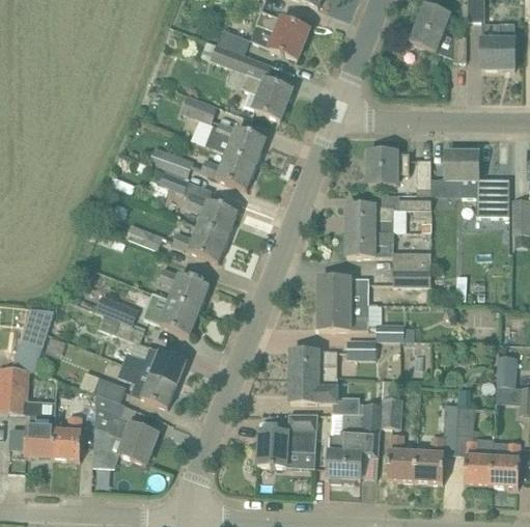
[(481,22),(484,22),(484,0),(468,0),(468,22),(481,22)]
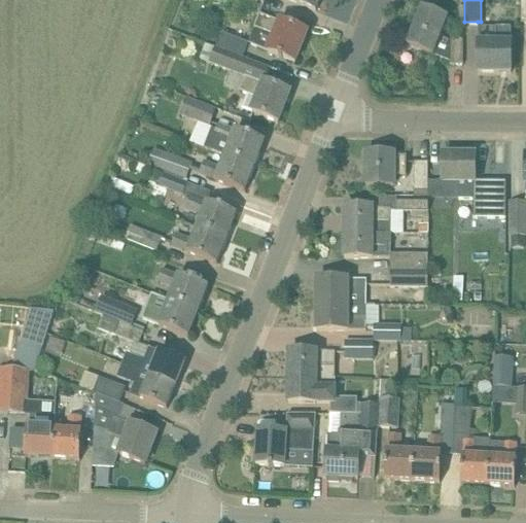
[(447,15),(441,12),(422,5),(408,42),(449,58),(449,61),(462,61),(462,37),(449,37),(440,34),(447,15)]
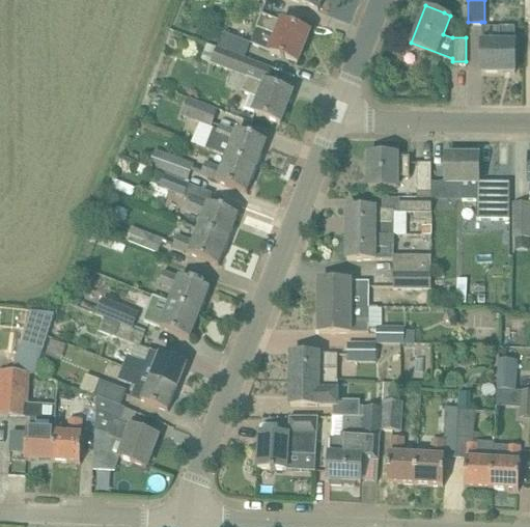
[(281,20),(266,14),(261,11),(256,25),(250,40),(255,43),(269,48),(269,49),(281,53),(281,54),(284,56),(285,55),(298,59),(310,29),(281,18),(281,20)]
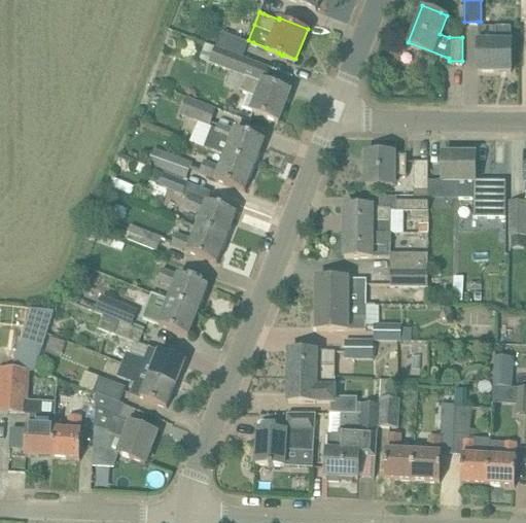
[(511,24),(495,24),(495,39),(478,39),(478,69),(511,69),(511,39),(511,24)]
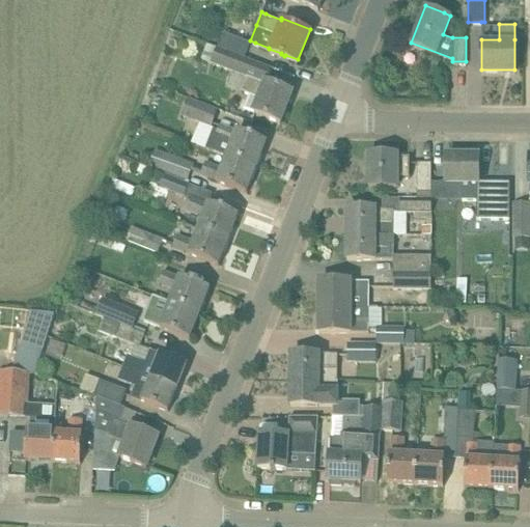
[(218,44),(244,55),(249,39),(224,30),(218,44)]
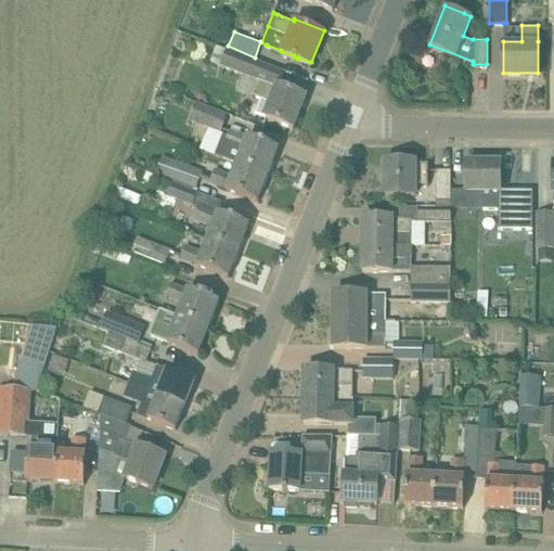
[(255,58),(228,46),(221,63),(257,77),(252,92),(271,100),(265,114),(293,125),(305,93),(278,84),(284,68),(255,58)]
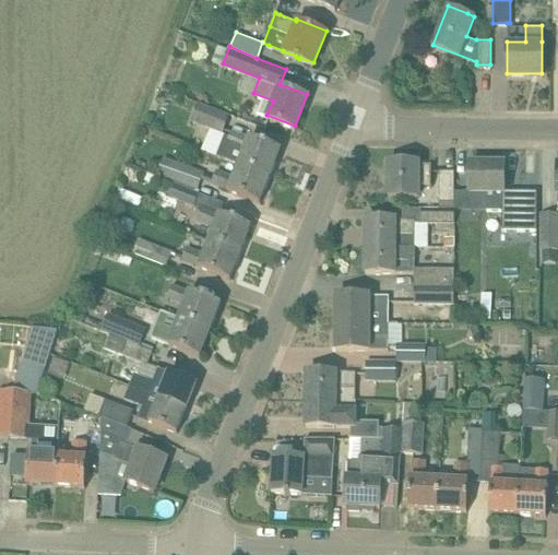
[(228,113),(199,101),(191,119),(222,131),(228,113)]
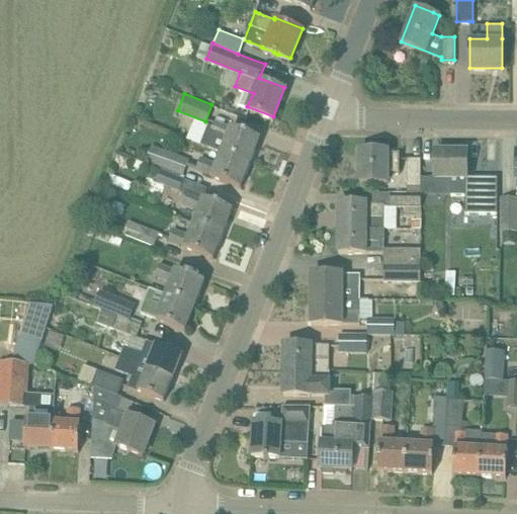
[(231,124),(230,125),(212,119),(211,122),(208,121),(200,142),(221,150),(250,162),(260,136),(231,124)]
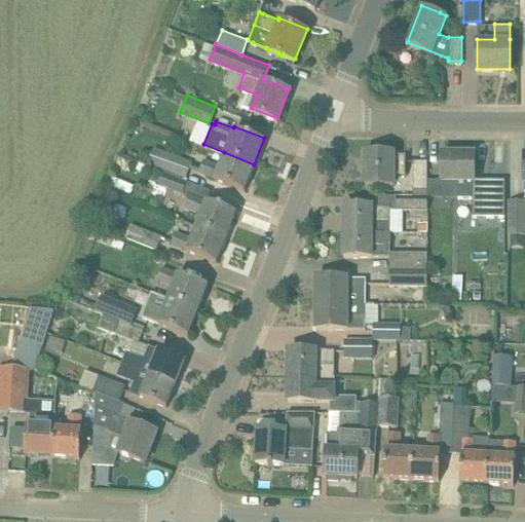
[(185,178),(191,159),(154,145),(148,162),(164,169),(163,170),(185,178)]
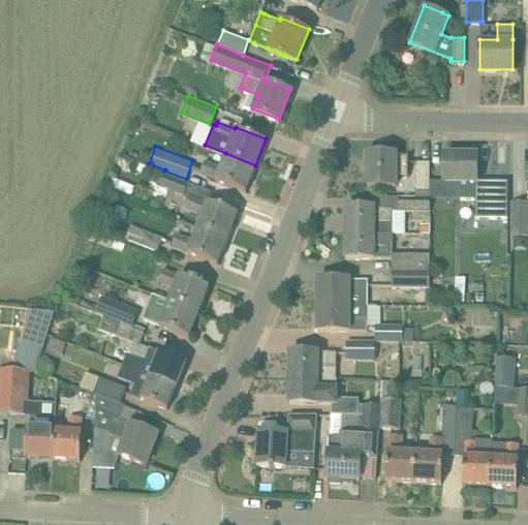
[(394,173),(408,173),(407,154),(395,154),(395,151),(367,151),(367,183),(395,183),(394,173)]
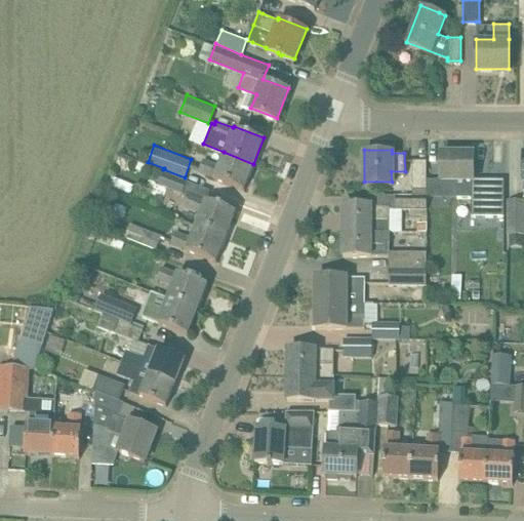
[(440,151),(440,177),(456,177),(456,194),(472,194),(472,213),(504,213),(504,177),(473,177),(473,151),(440,151)]
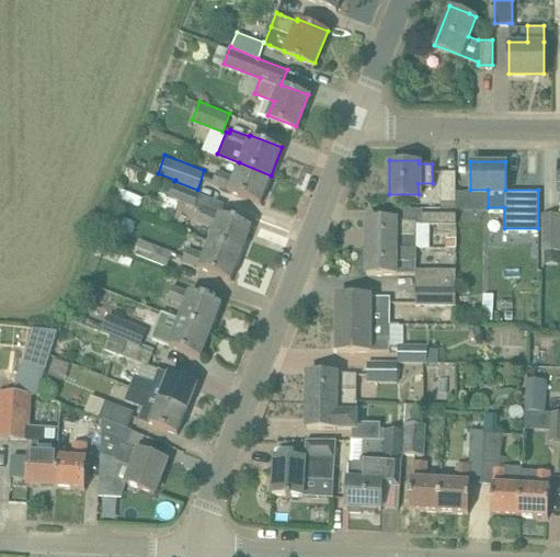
[(261,201),(271,175),(239,162),(235,174),(216,168),(210,180),(229,188),(229,189),(261,201)]
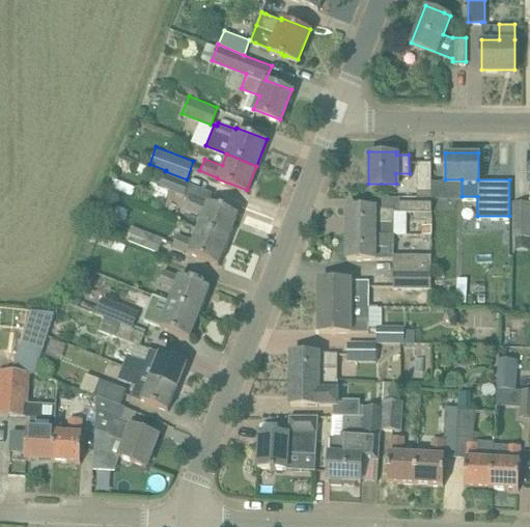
[(416,190),(430,190),(430,161),(417,161),(416,190)]
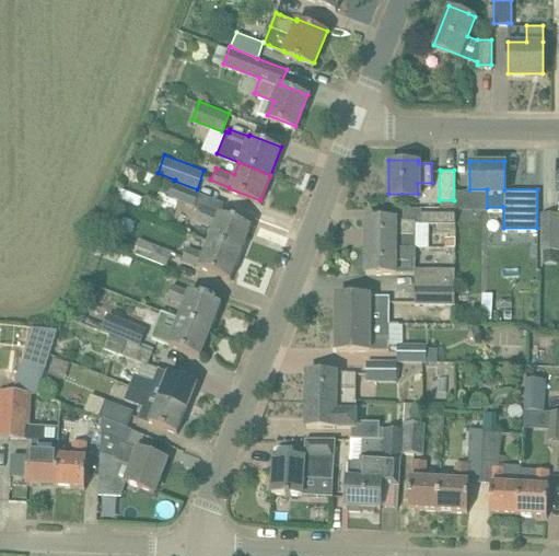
[(196,190),(197,189),(174,181),(169,194),(194,203),(198,190),(196,190)]
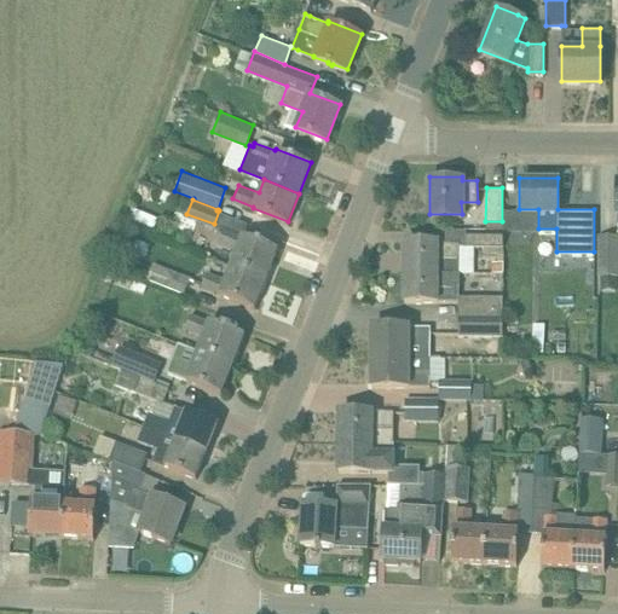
[(243,235),(230,230),(223,226),(218,239),(238,248),(231,264),(266,277),(278,247),(243,233),(243,235)]
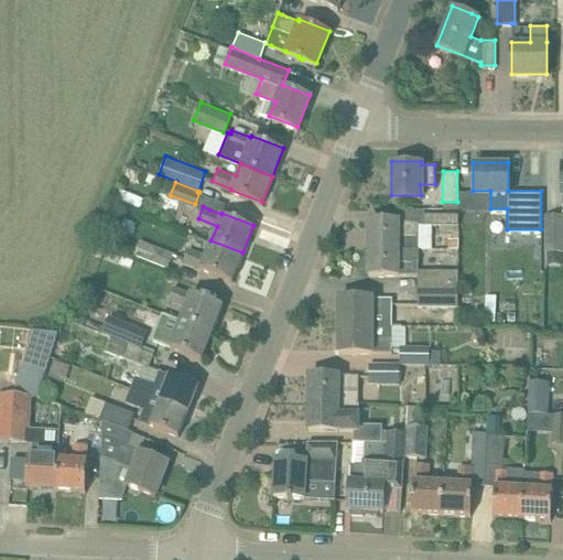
[(457,224),(457,208),(443,207),(443,208),(424,208),(423,223),(457,224)]
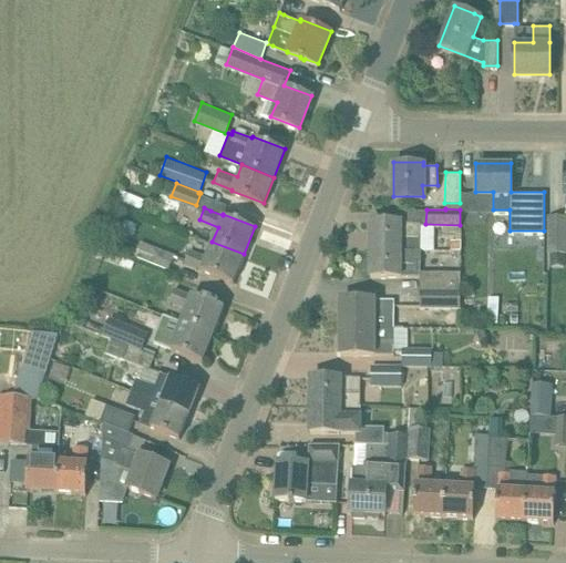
[(547,249),(565,249),(565,215),(548,215),(547,249)]
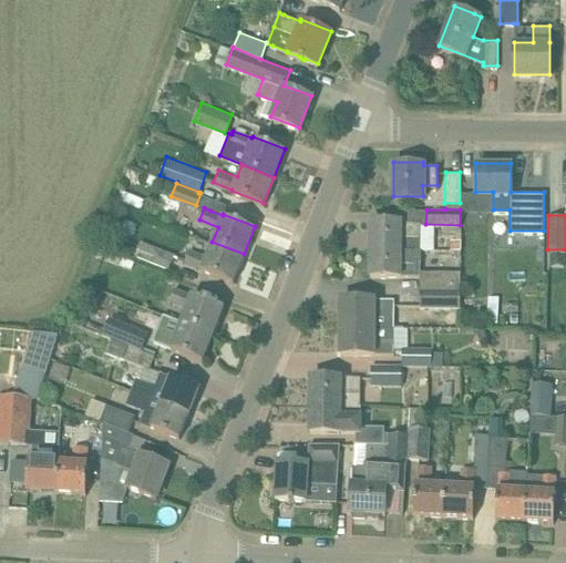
[(420,219),(393,219),(371,219),(370,246),(419,247),(420,235),(420,219)]
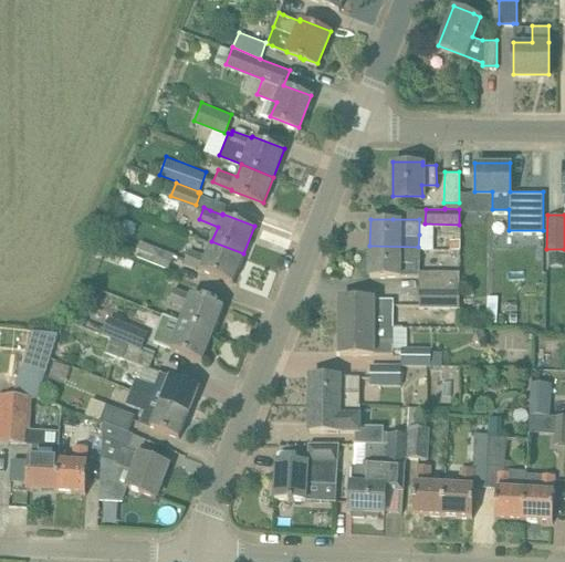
[(170,250),(140,240),(137,249),(107,236),(106,239),(104,238),(103,243),(135,256),(135,255),(166,266),(170,250)]
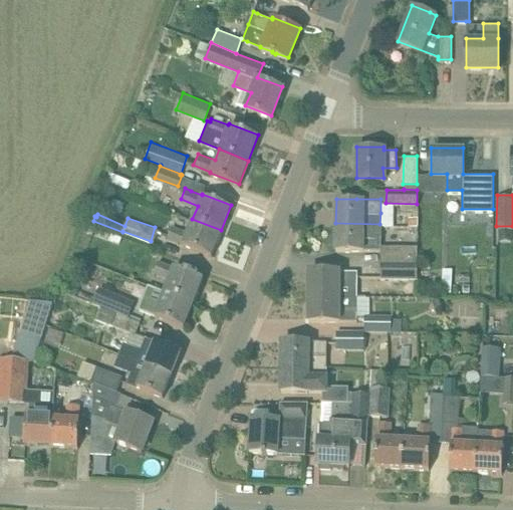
[(212,255),(221,230),(192,219),(187,232),(171,225),(167,236),(183,242),(183,243),(212,255)]
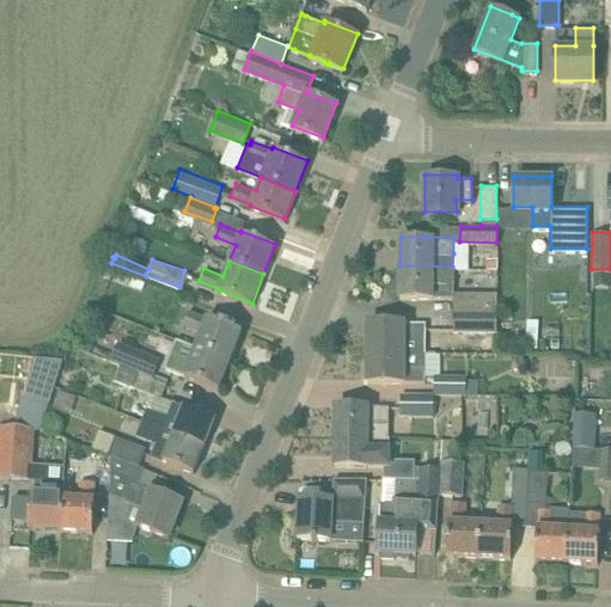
[(452,280),(452,267),(399,265),(399,296),(452,296),(452,310),(496,310),(496,292),(452,292),(452,280)]
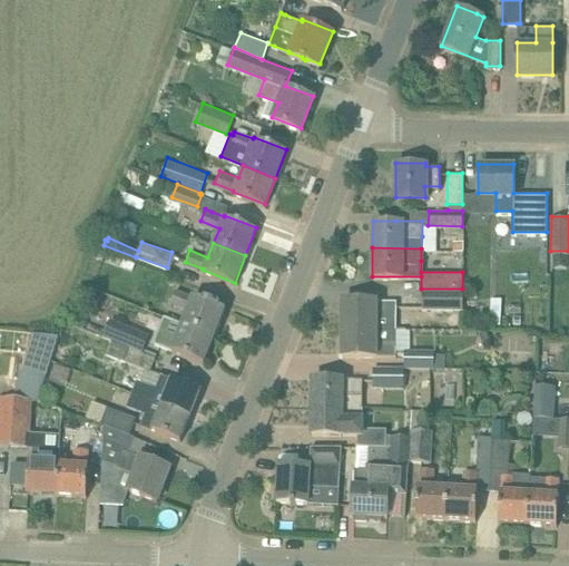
[(193,295),(183,291),(174,289),(170,300),(187,306),(182,321),(214,334),(225,306),(194,294),(193,295)]
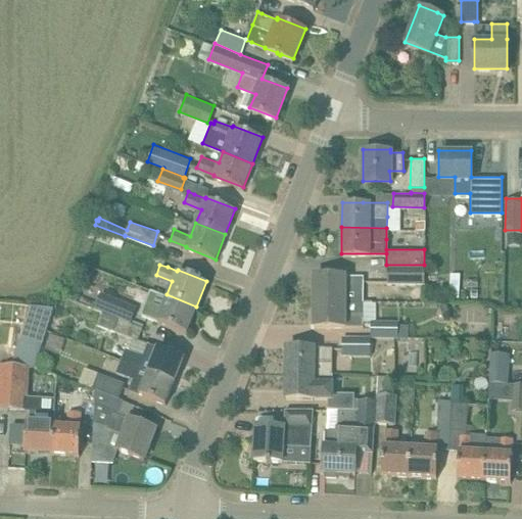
[(424,283),(424,265),(386,265),(386,282),(424,283)]
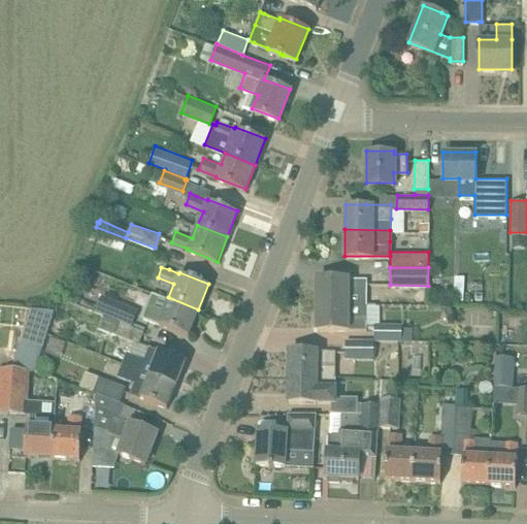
[(366,303),(366,290),(366,277),(348,277),(348,276),(317,276),(317,302),(366,303)]
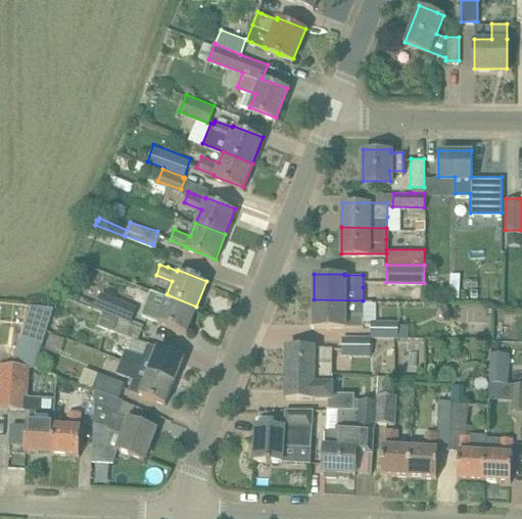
[(187,331),(196,307),(167,294),(161,308),(145,301),(141,312),(158,319),(157,320),(187,331)]
